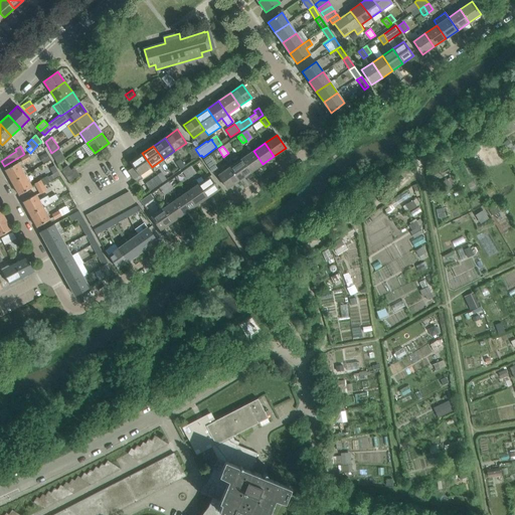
[(199,155),(195,149),(194,147),(188,151),(191,156),(190,158),(192,161),(200,156),(199,155)]
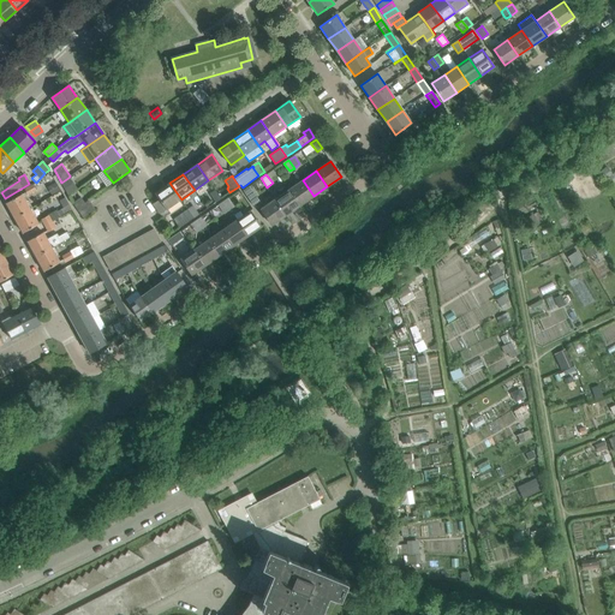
[(70,177),(61,183),(65,189),(73,181),(70,177)]
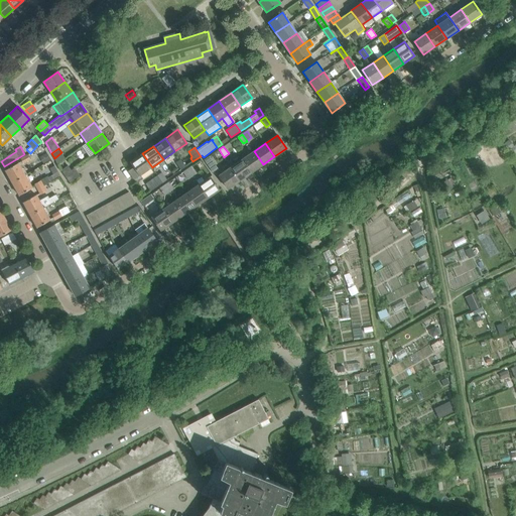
[(254,151),(242,159),(251,172),(263,164),(254,151)]
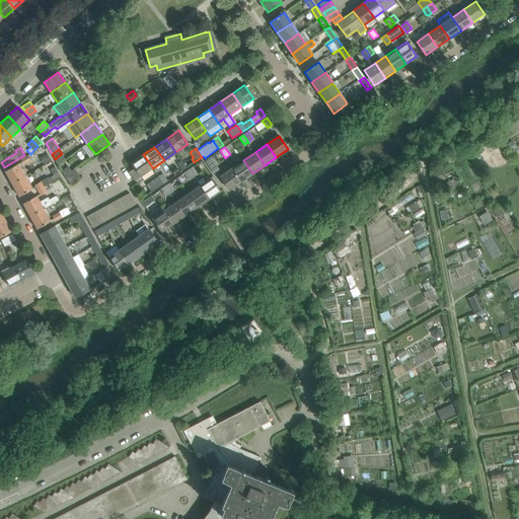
[(45,164),(51,160),(48,154),(41,158),(45,164)]
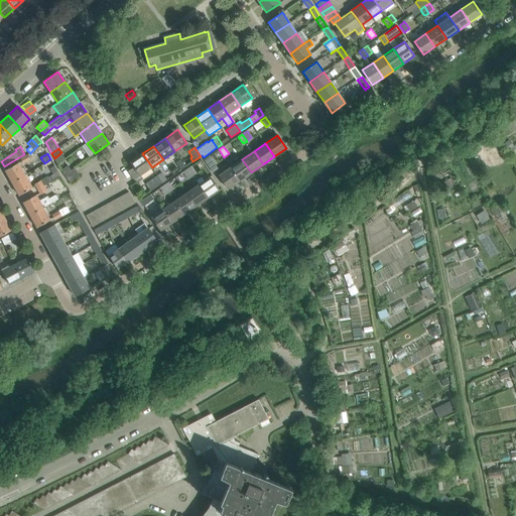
[(134,179),(142,173),(152,167),(142,153),(130,162),(134,167),(128,171),(134,179)]
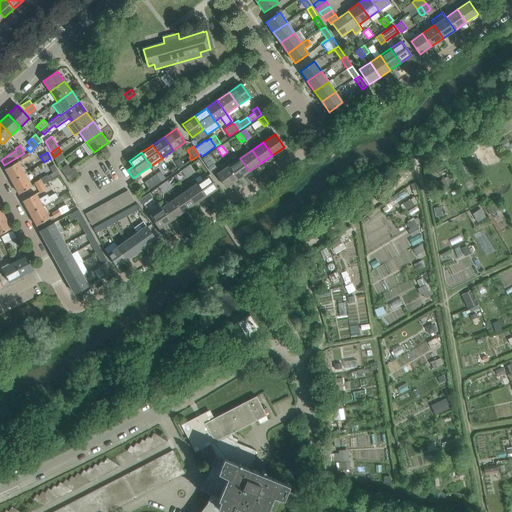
[(30,159),(27,154),(20,158),(23,162),(30,159)]
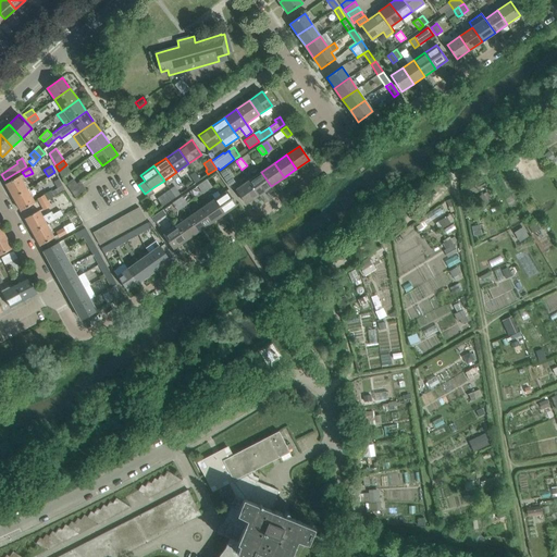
[(235,182),(226,168),(220,173),(229,186),(235,182)]
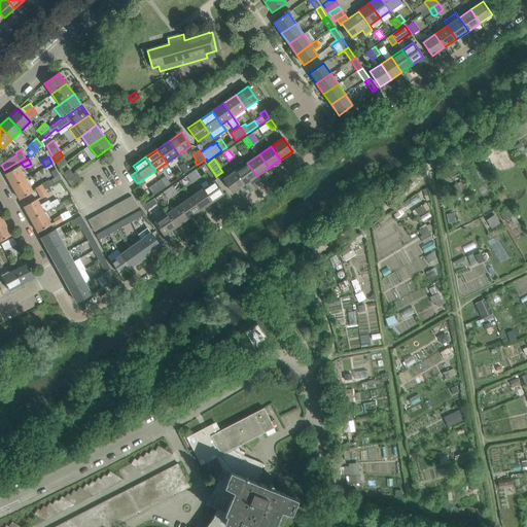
[(184,163),(180,166),(185,173),(185,174),(189,171),(189,170),(184,163)]
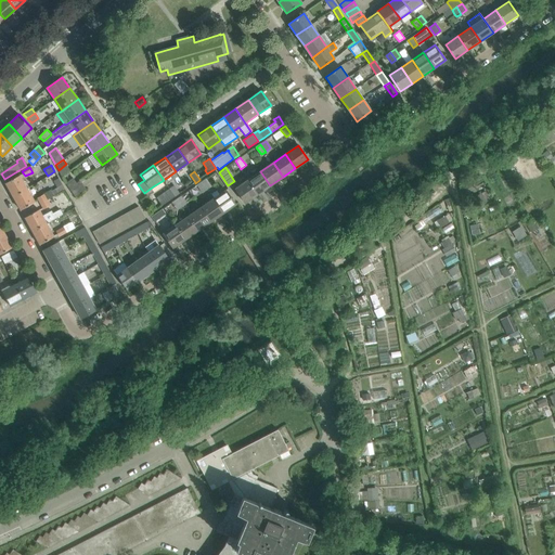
[(260,171),(248,180),(258,194),(270,185),(260,171)]
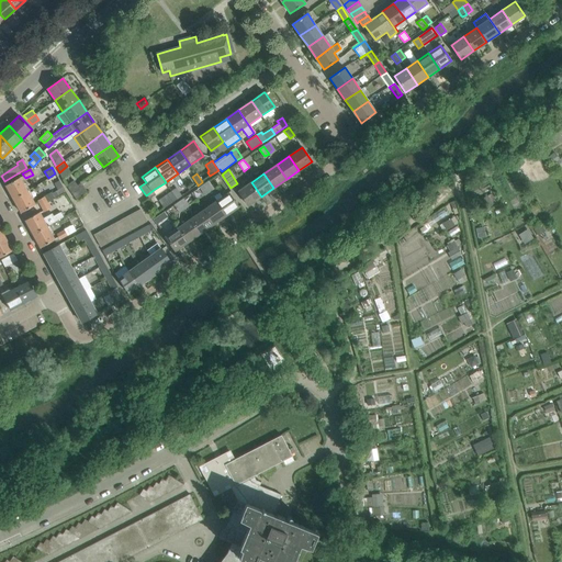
[(20,177),(6,186),(13,199),(27,191),(20,177)]
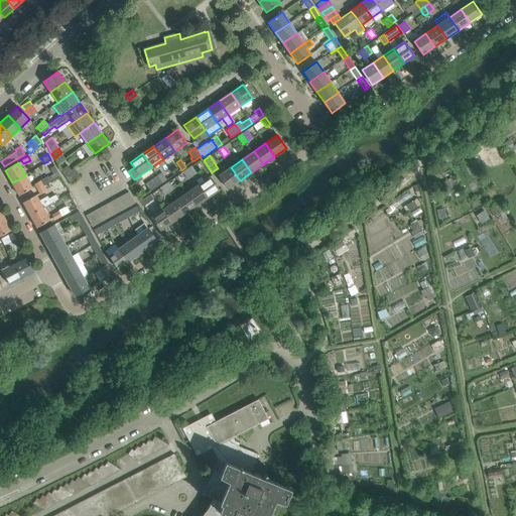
[(68,165),(61,170),(65,175),(66,176),(66,177),(70,183),(80,176),(76,170),(76,169),(75,167),(72,169),(71,169),(68,165)]
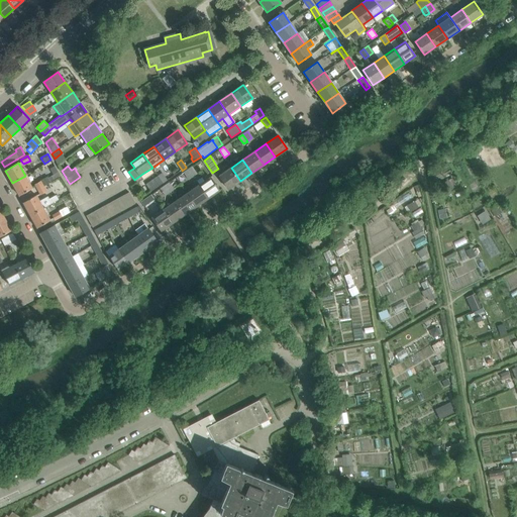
[(197,174),(192,166),(183,172),(188,180),(197,174)]
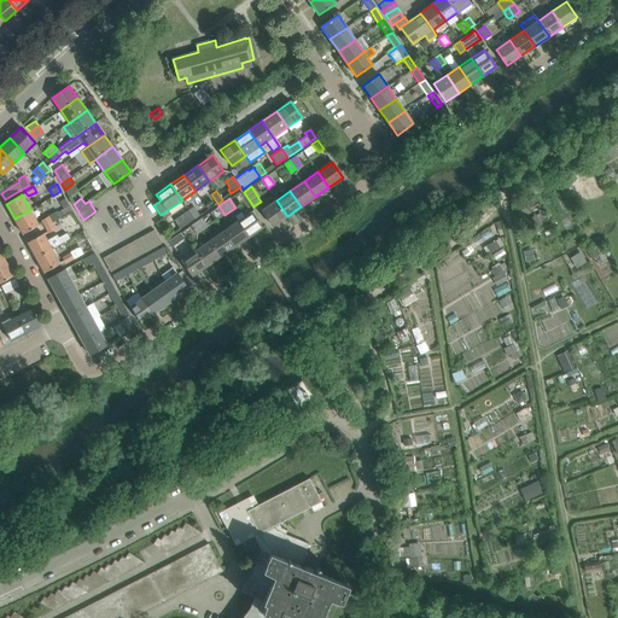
[(262,210),(266,216),(273,226),(287,216),(277,200),(262,210)]
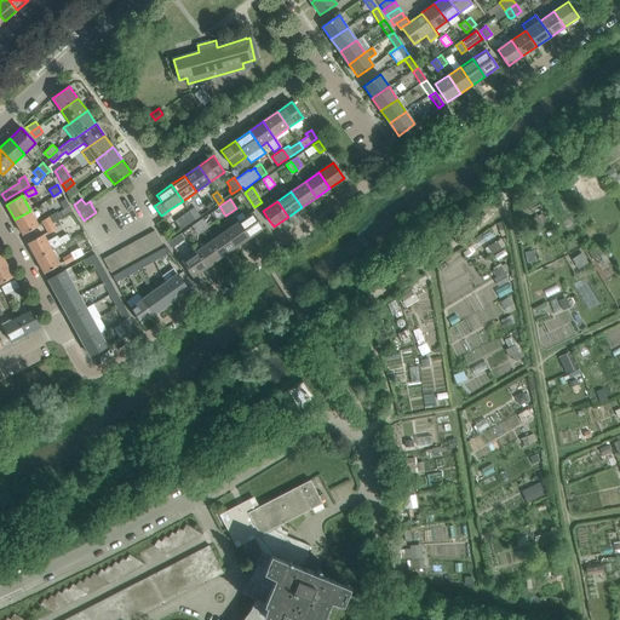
[(57,213),(61,219),(73,212),(69,206),(57,213)]
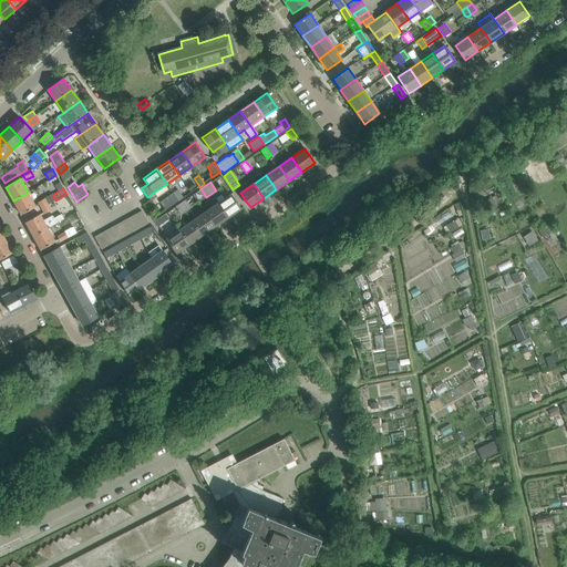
[(177,188),(173,192),(178,200),(184,197),(177,188)]
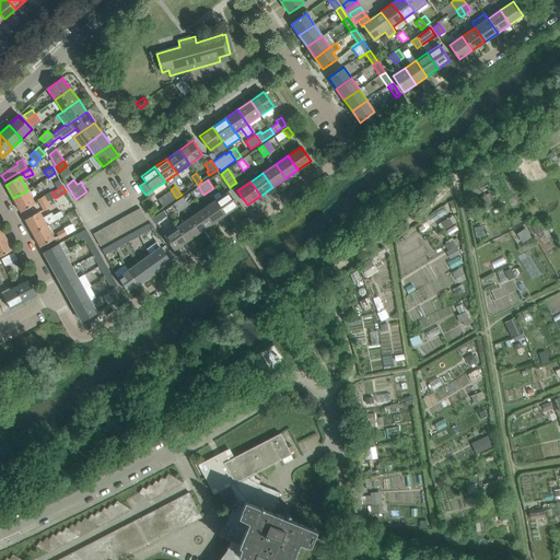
[(158,199),(163,207),(176,198),(171,189),(158,199)]
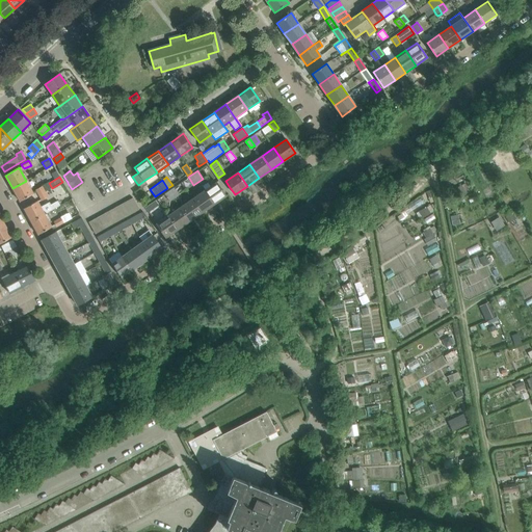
[(26,181),(12,188),(20,202),(33,193),(26,181)]
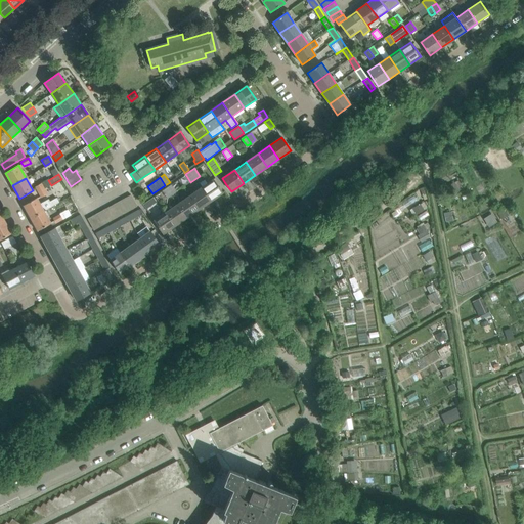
[(213,179),(202,187),(211,202),(222,192),(213,179)]
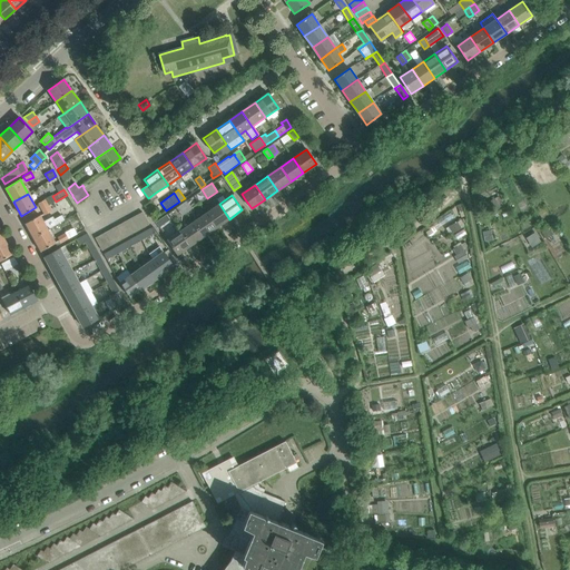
[(41,209),(49,205),(56,202),(52,196),(39,204),(41,209)]
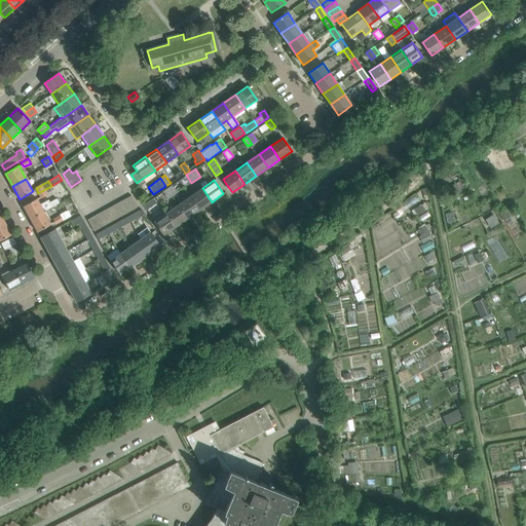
[(172,185),(166,188),(172,196),(177,192),(172,185)]
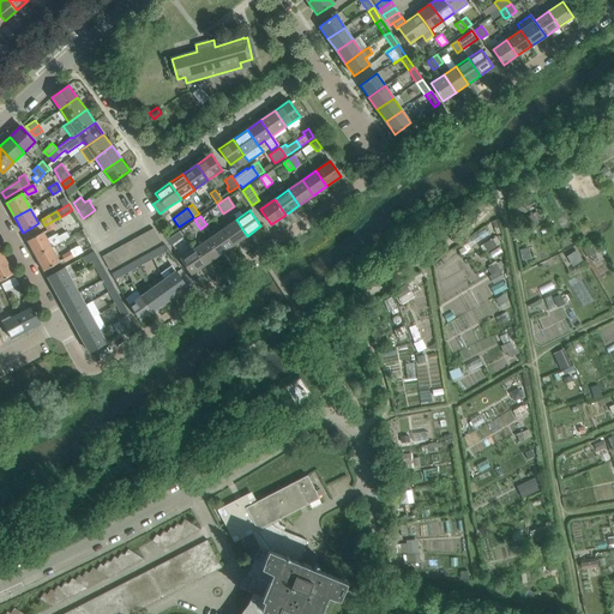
[(194,220),(190,223),(193,229),(196,233),(200,229),(194,220)]
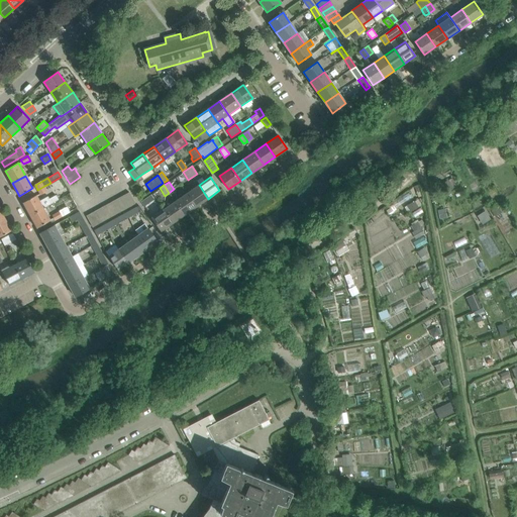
[(199,185),(187,194),(196,207),(208,199),(199,185)]
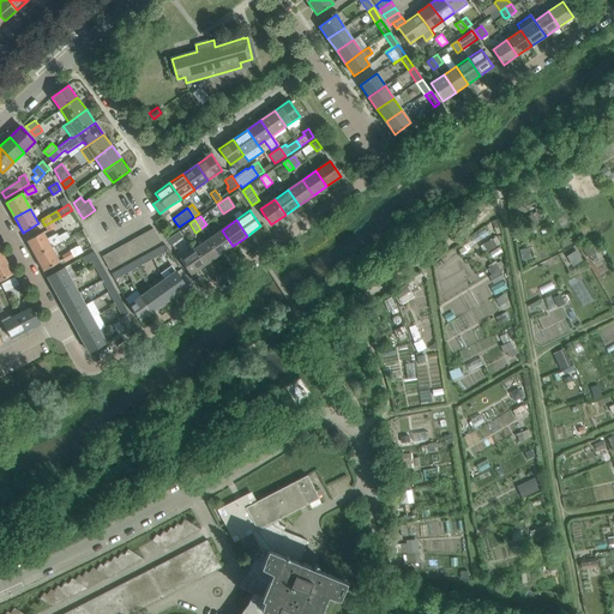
[(53,221),(44,226),(48,232),(55,227),(53,221)]
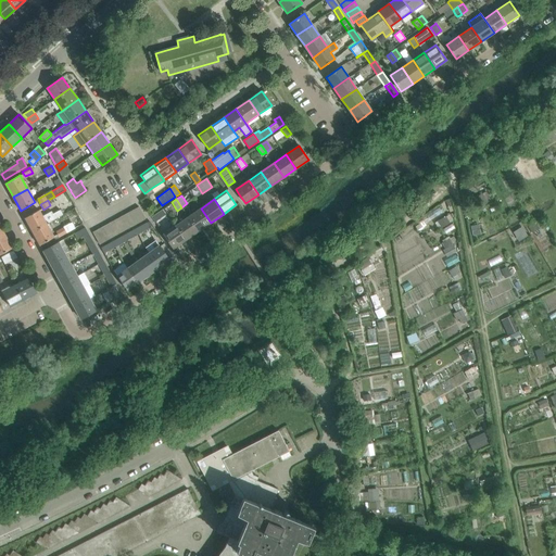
[(139,206),(133,210),(140,223),(146,219),(139,206)]
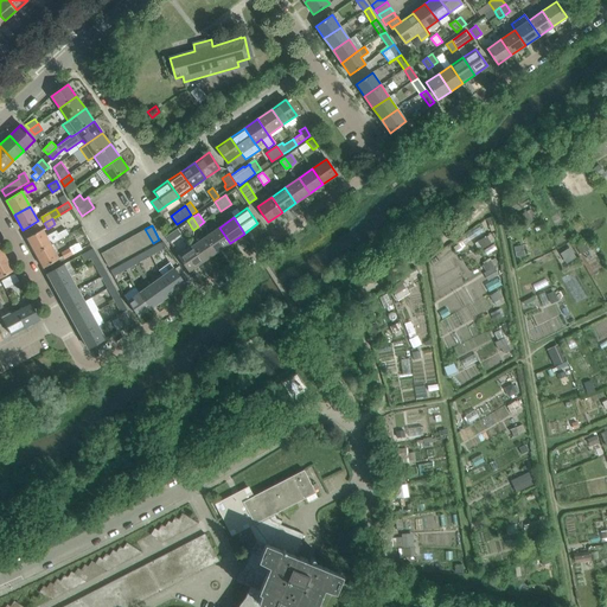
[(43,229),(27,237),(36,253),(51,244),(61,238),(69,234),(65,228),(58,232),(57,231),(46,237),(43,229)]
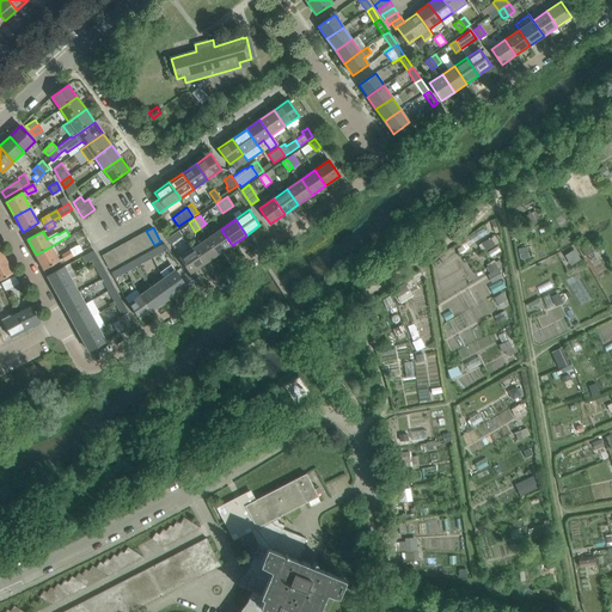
[(221,230),(207,238),(219,255),(232,245),(221,230)]
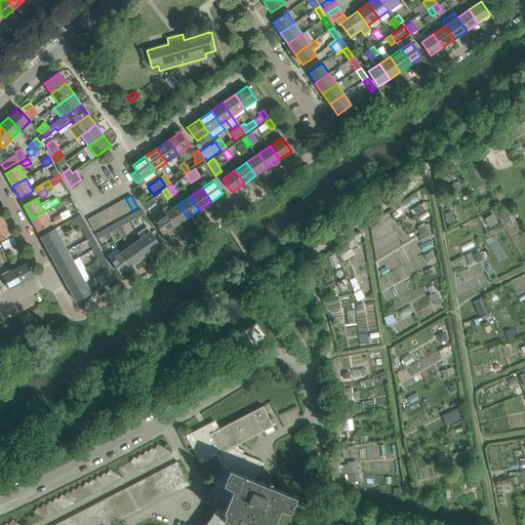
[(125,198),(119,202),(126,213),(132,210),(125,198)]
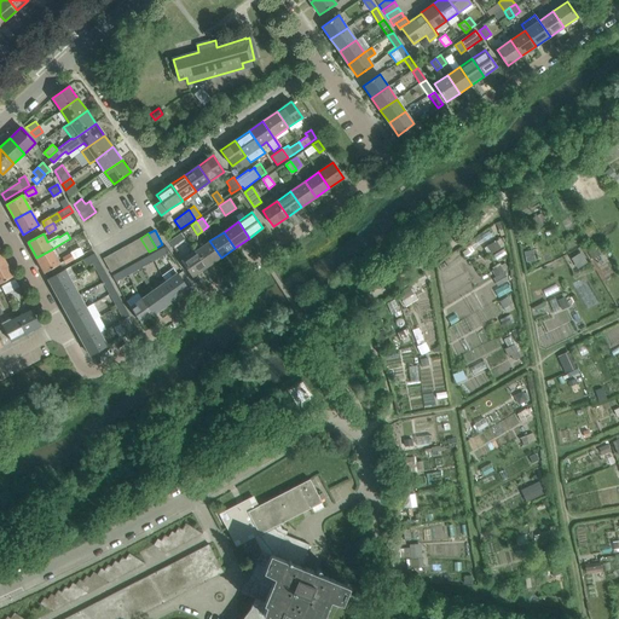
[(177,236),(168,241),(173,247),(180,241),(177,236)]
